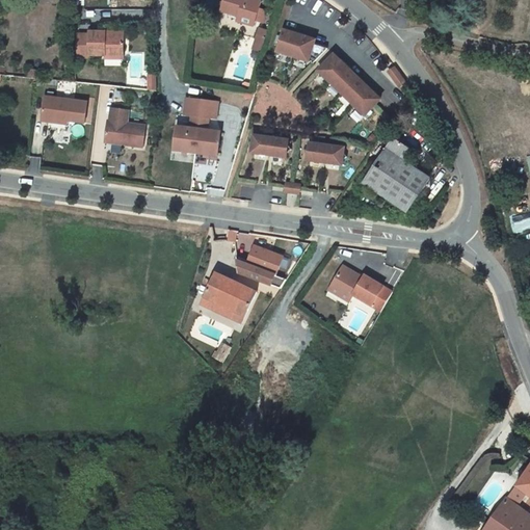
[(222,0),(220,9),(237,15),(236,20),(240,21),(241,16),(249,18),(248,23),(253,24),(255,18),(258,7),(260,0),(222,0)]
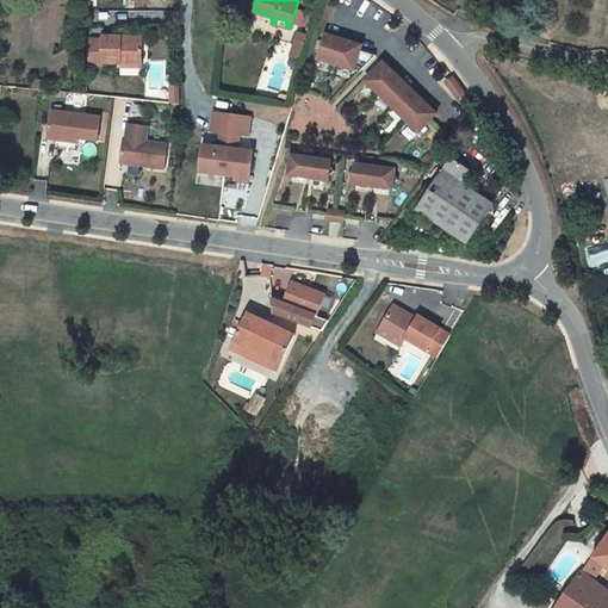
[(303,11),(296,8),(292,20),(299,23),(303,11)]
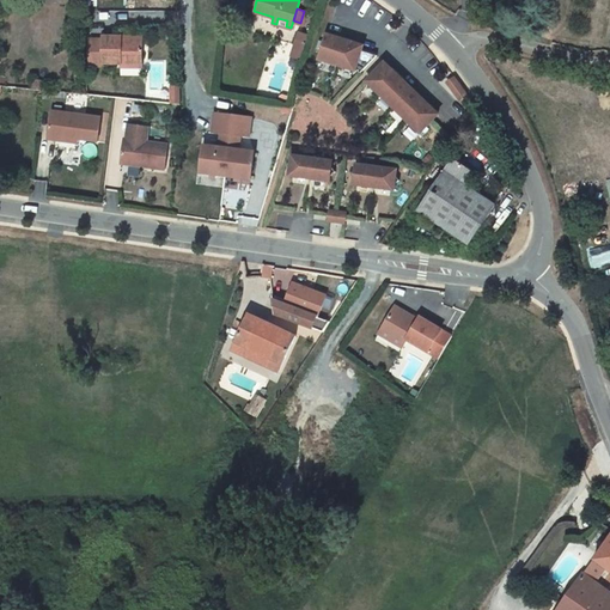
[(335,63),(343,38),(331,34),(330,40),(324,37),(323,41),(321,49),(317,58),(335,63)]
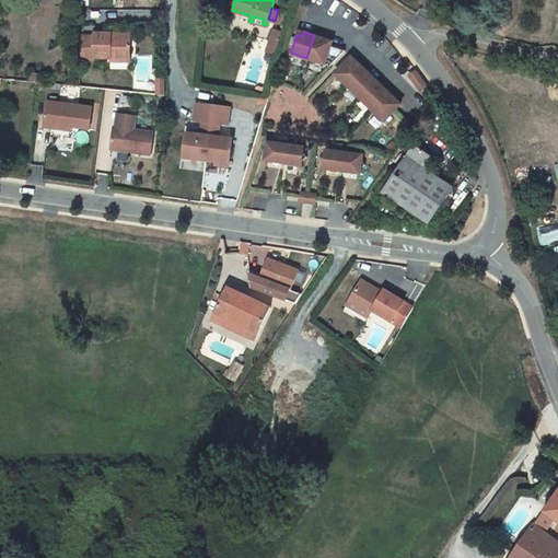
[(92,34),(79,34),(79,58),(93,58),(93,56),(109,56),(128,56),(129,32),(92,32),(92,34)]
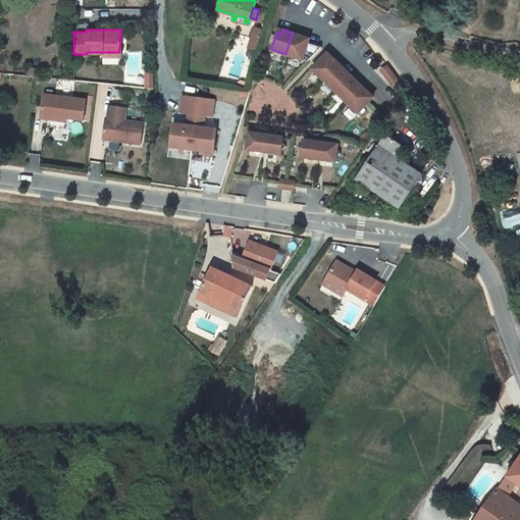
[(303,36),(293,33),(286,54),(306,60),(320,46),(307,41),(302,40),(303,36)]
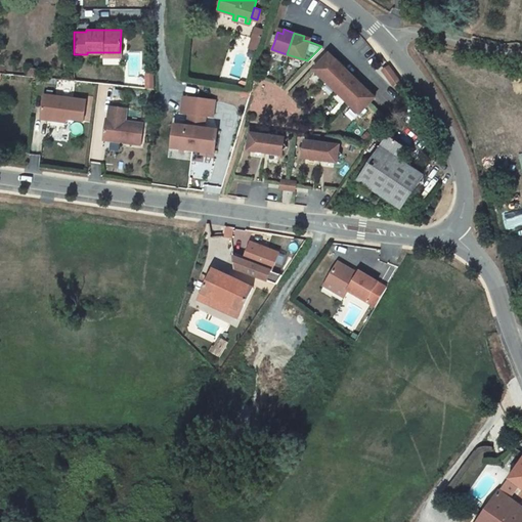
[(258,39),(252,37),(249,48),(255,49),(258,39)]
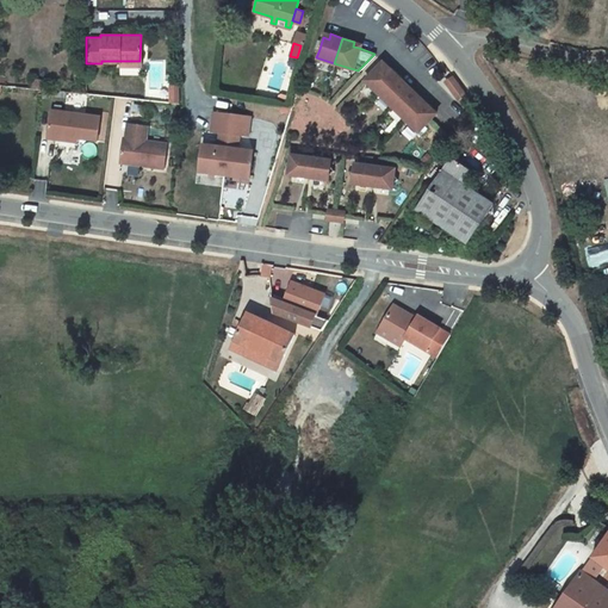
[(378,64),(364,79),(377,92),(395,73),(385,64),(382,68),(378,64)]
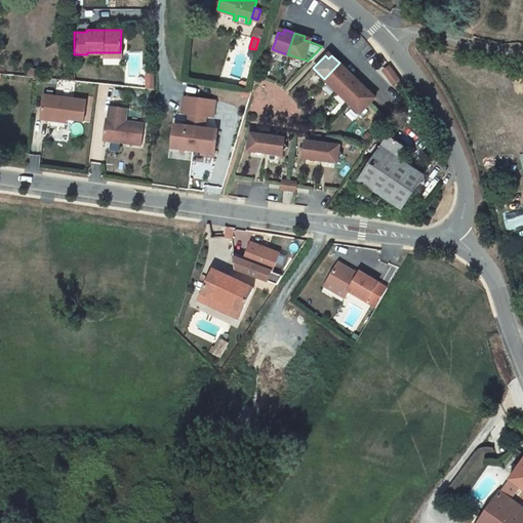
[(339,63),(324,79),(335,90),(348,77),(345,74),(348,71),(339,63)]
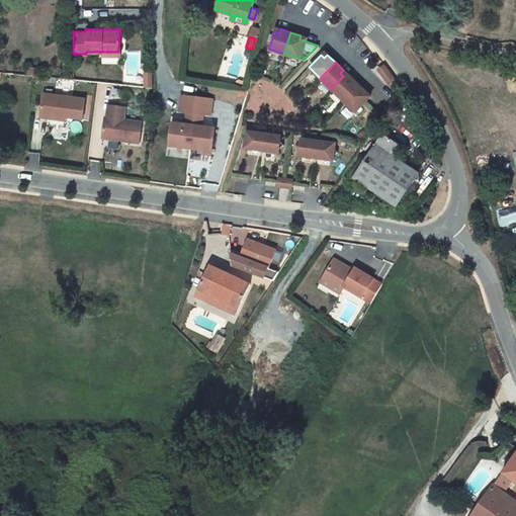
[(26,66),(25,74),(34,75),(35,75),(36,67),(26,66)]
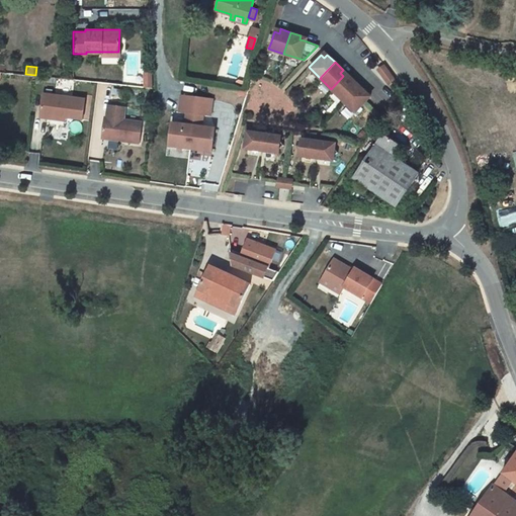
[(384,66),(377,71),(385,81),(392,76),(384,66)]
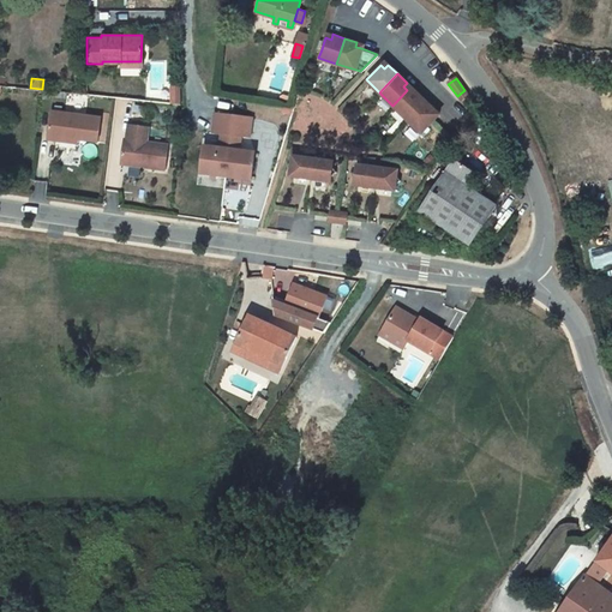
[(412,95),(407,90),(393,106),(406,118),(425,100),(415,91),(412,95)]
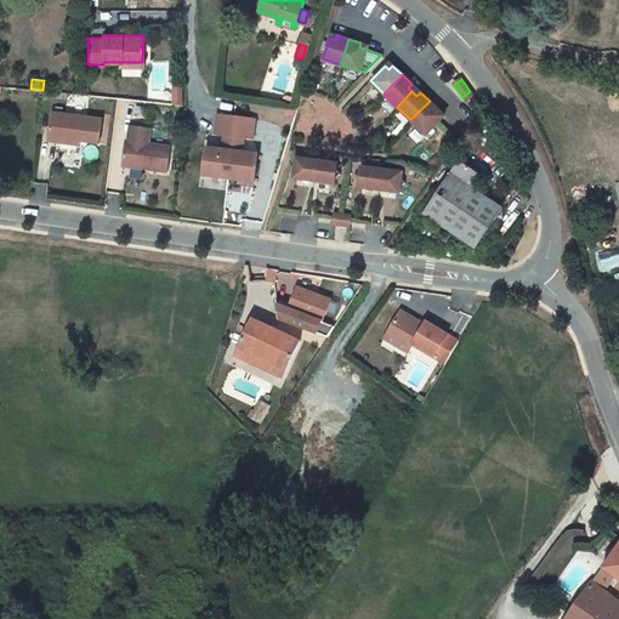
[(438,109),(430,101),(410,119),(413,121),(421,130),(425,132),(439,118),(435,113),(438,109)]
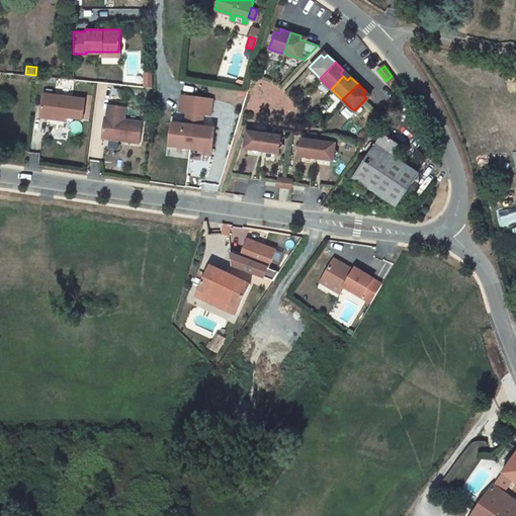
[(84,97),(43,92),(39,115),(50,117),(50,116),(51,113),(65,115),(82,117),(84,97)]
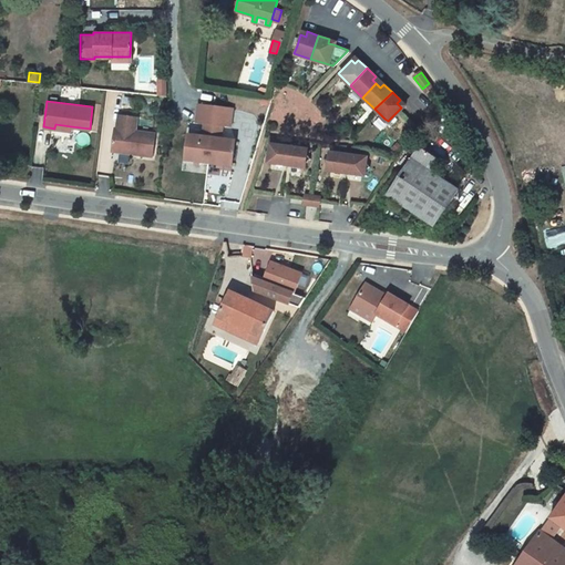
[(232,108),(197,103),(195,120),(202,121),(222,123),(229,124),(232,108)]
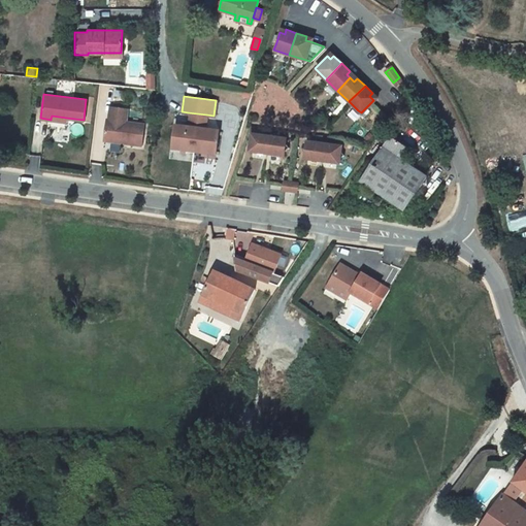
[(354,116),(358,110),(351,103),(347,108),(354,116)]
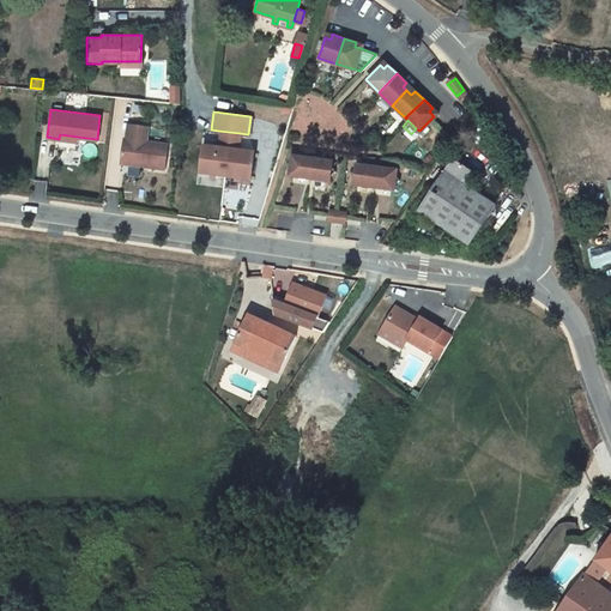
[(122,137),(120,158),(140,161),(140,164),(163,168),(167,144),(145,140),(146,126),(127,122),(125,138),(122,137)]
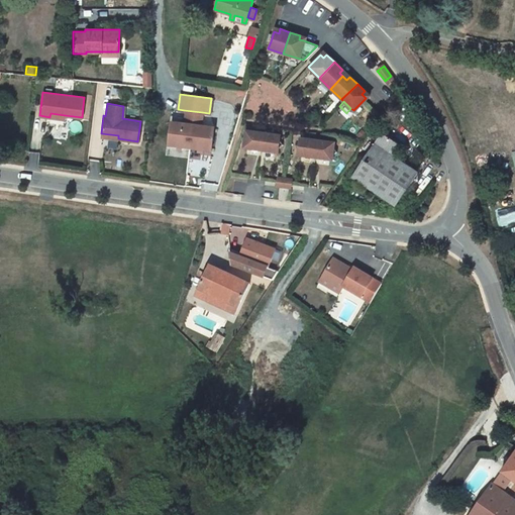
[(202,112),(184,110),(182,122),(201,125),(202,112)]
